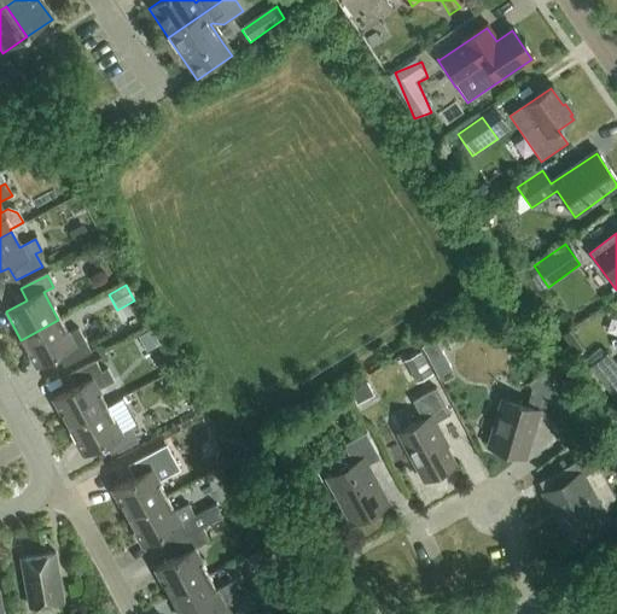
[(58,320),(21,340),(35,368),(56,356),(63,368),(89,355),(77,331),(68,337),(58,320)]
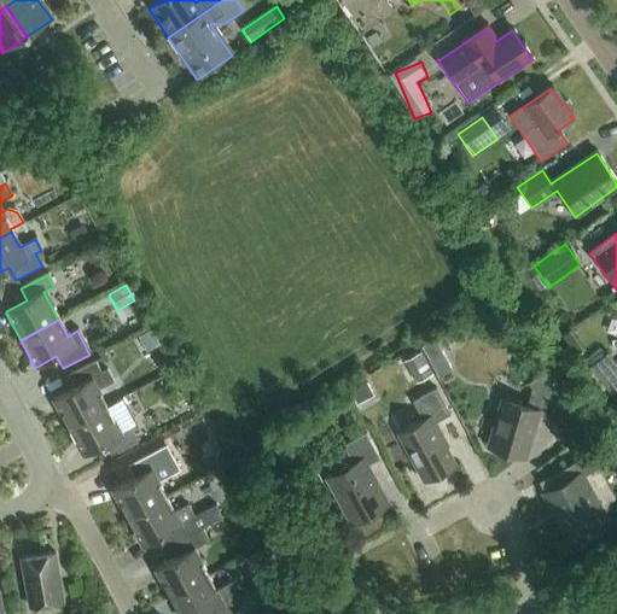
[(159,345),(151,331),(134,339),(141,354),(159,345)]
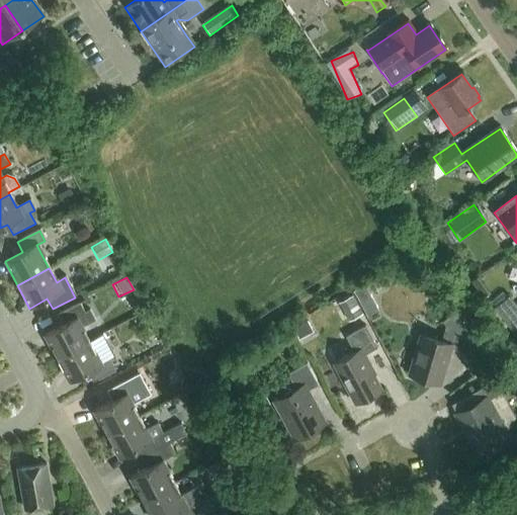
[(377,312),(363,285),(352,291),(366,318),(377,312)]
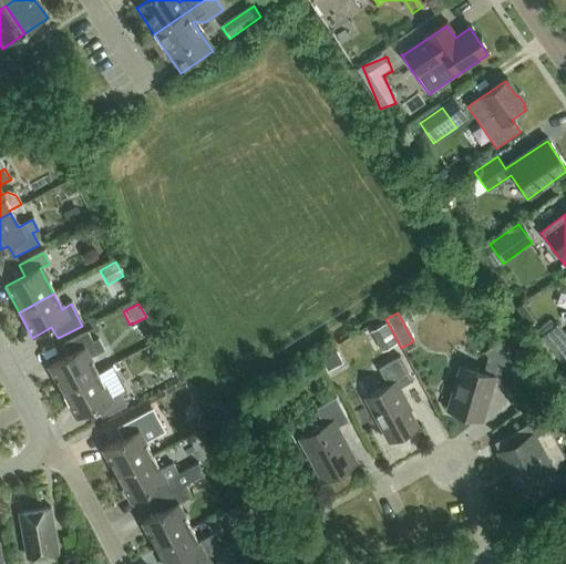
[(394,345),(383,324),(367,332),(379,354),(394,345)]
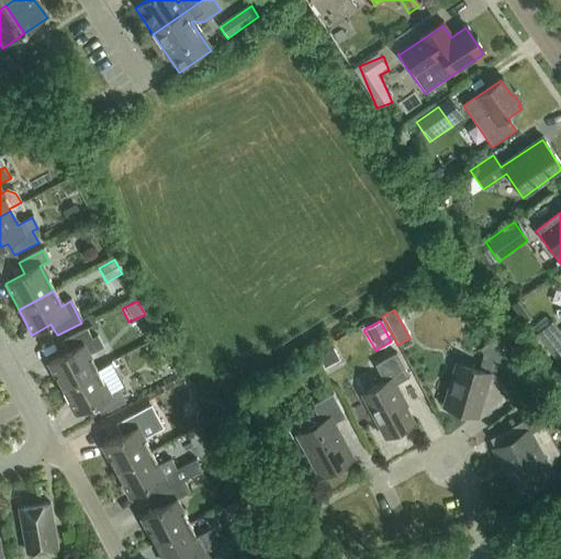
[(560,327),(556,321),(540,332),(560,361),(560,327)]
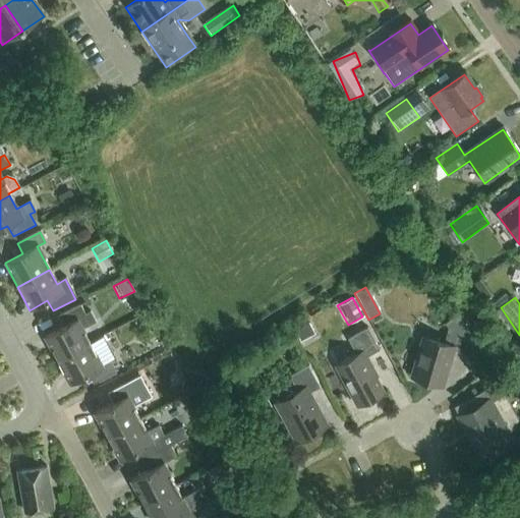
[(57,361),(89,344),(81,330),(94,323),(89,312),(83,314),(79,306),(57,319),(62,329),(45,338),(57,361)]
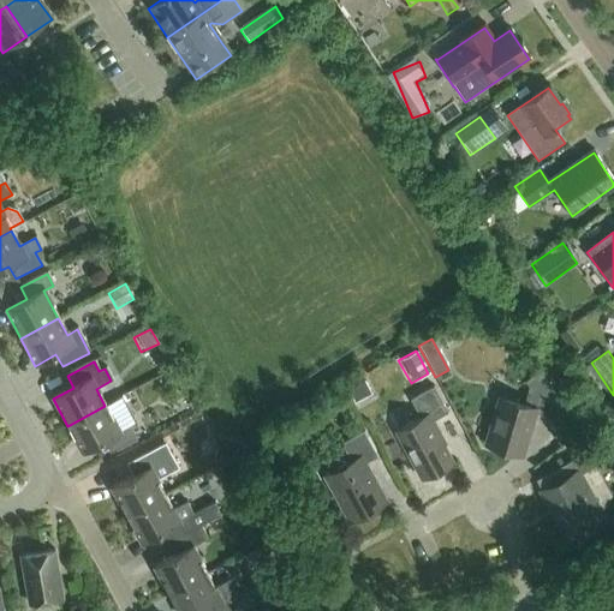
[(538,373),(524,383),(529,389),(523,407),(499,400),(486,445),(520,456),(534,414),(553,420),(559,401),(538,373)]
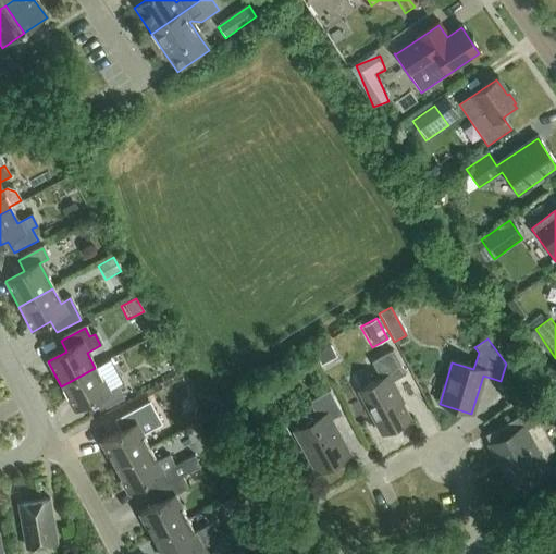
[(381,436),(409,420),(396,396),(398,395),(392,383),(405,376),(392,352),(370,364),(380,381),(357,393),(381,436)]
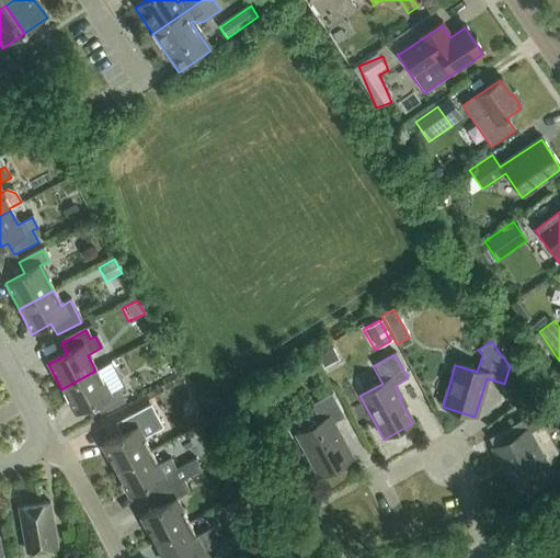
[(95,371),(61,389),(75,414),(93,403),(100,414),(124,402),(117,390),(109,396),(95,371)]
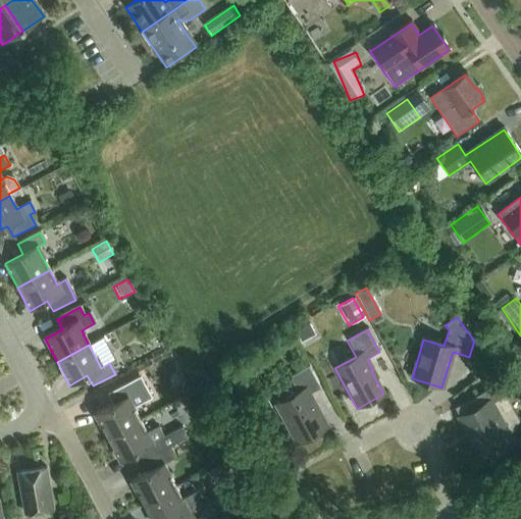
[(297,445),(326,428),(309,395),(319,388),(308,368),(289,378),(297,393),(274,405),(297,445)]
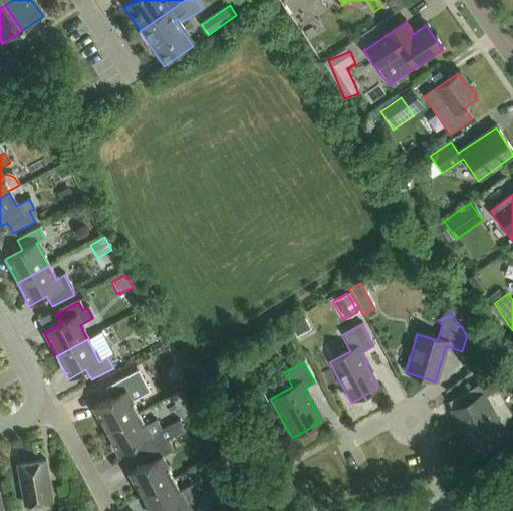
[(105,432),(137,415),(131,403),(149,393),(138,372),(105,390),(110,400),(93,409),(105,432)]
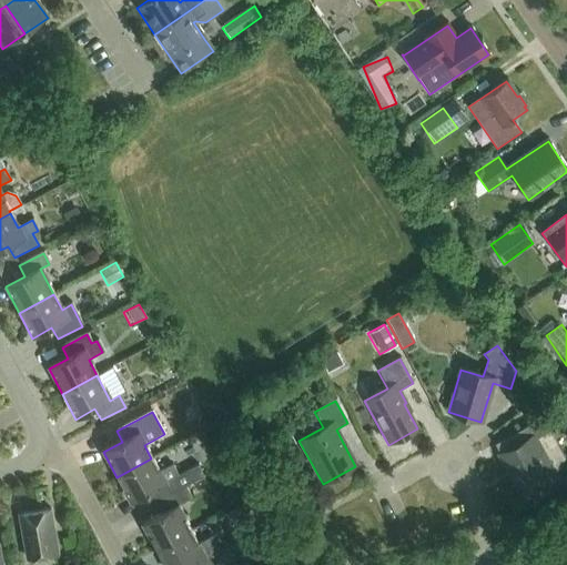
[(534,441),(547,433),(540,421),(517,433),(524,445),(500,457),(522,497),(555,480),(534,441)]
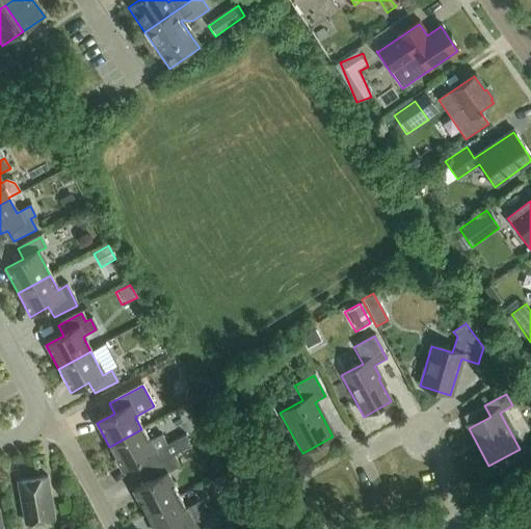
[(145,471),(173,456),(190,448),(184,437),(166,446),(160,435),(149,442),(141,429),(109,447),(122,471),(140,460),(145,471)]
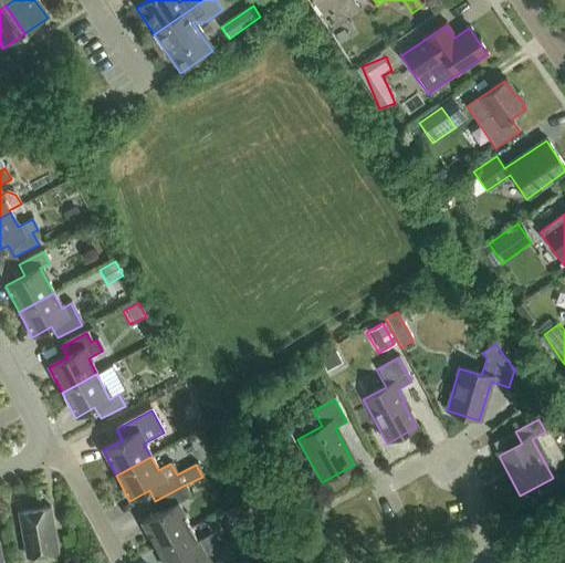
[(155,549),(190,530),(177,504),(190,498),(184,486),(155,501),(160,512),(142,523),(155,549)]
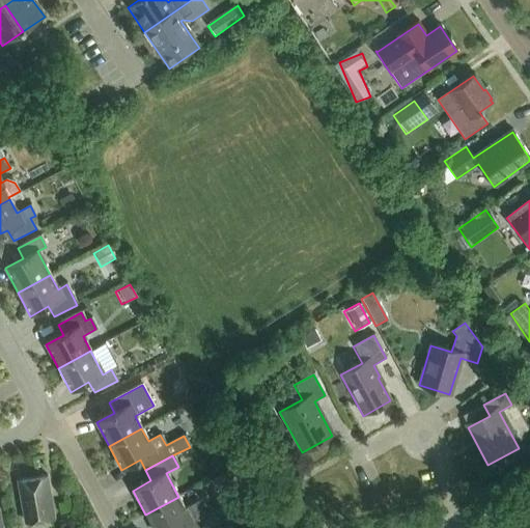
[(226,480),(222,473),(208,480),(220,503),(234,496),(226,480)]
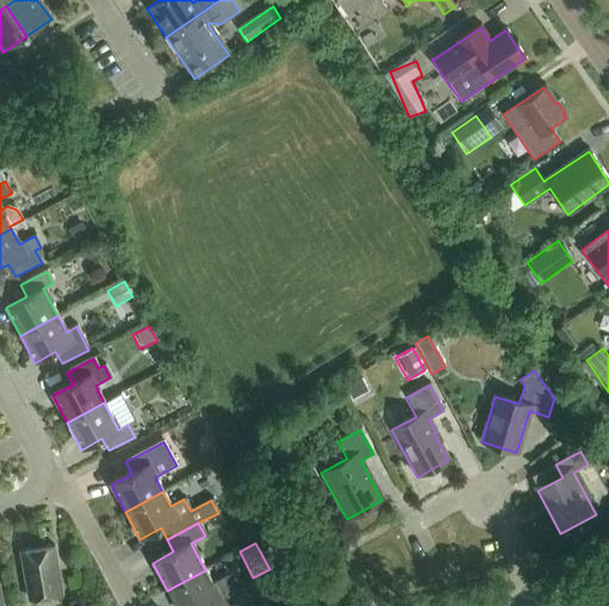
[(28,600),(62,594),(54,548),(19,554),(28,600)]
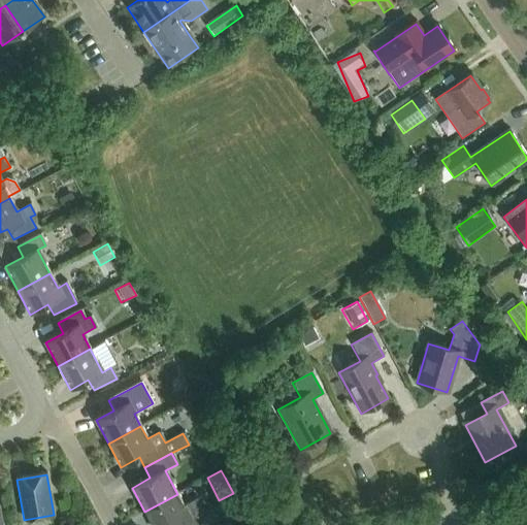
[(177,494),(144,512),(151,524),(177,524),(180,523),(182,524),(203,524),(212,520),(199,496),(184,505),(177,494)]
